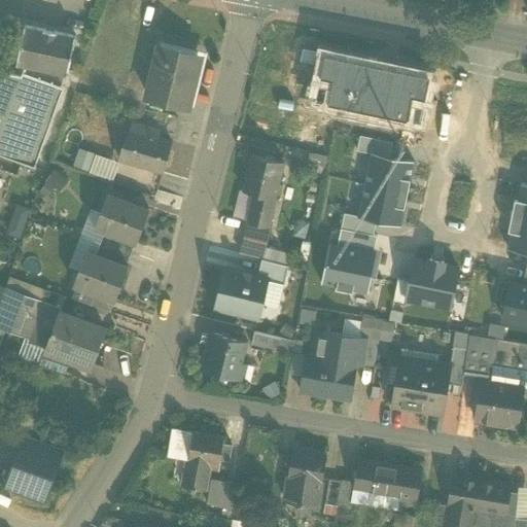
[(57,32),(43,29),(24,26),(15,64),(66,74),(68,75),(76,36),(57,32)]
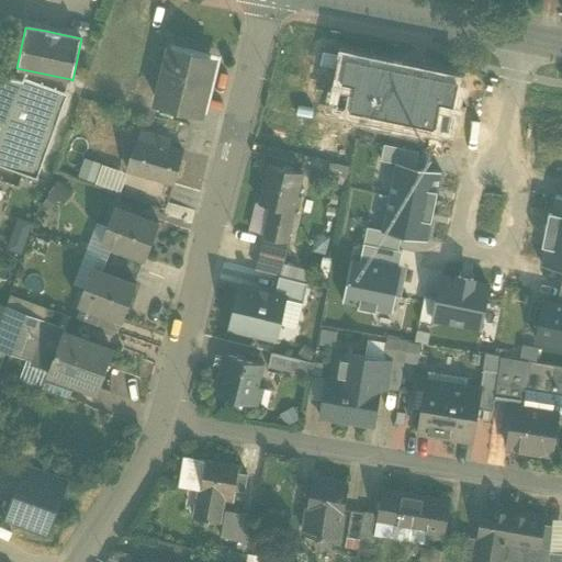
[(212,62),(169,51),(157,102),(200,113),(212,62)]
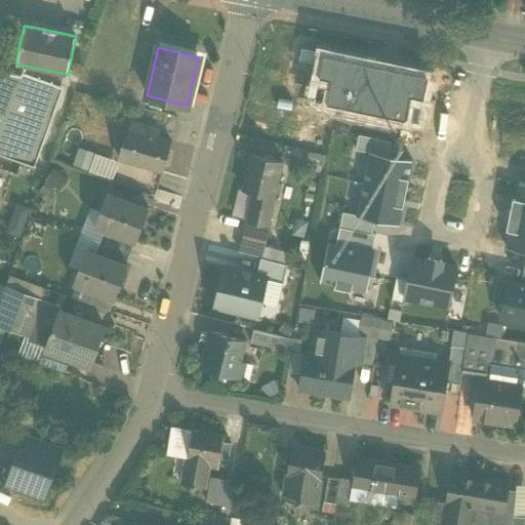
[(25,66),(21,75),(0,70),(0,154),(35,166),(63,87),(61,86),(66,74),(25,66)]
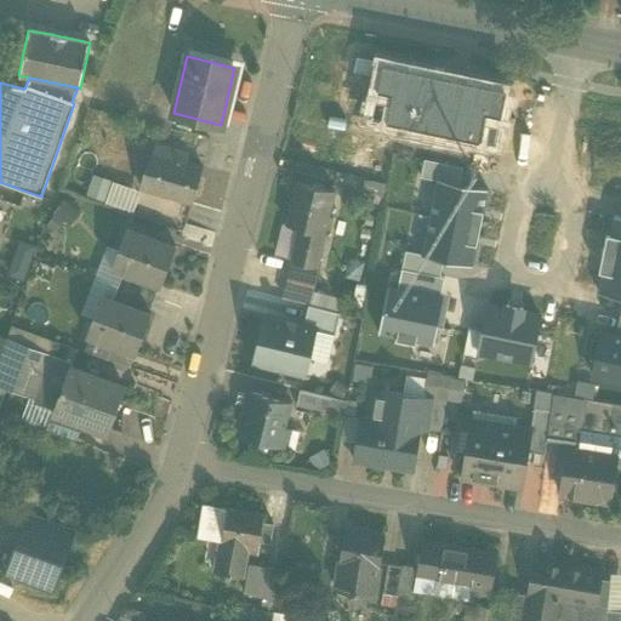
[(181,153),(154,146),(153,152),(151,152),(140,188),(192,203),(201,167),(178,160),(181,153)]
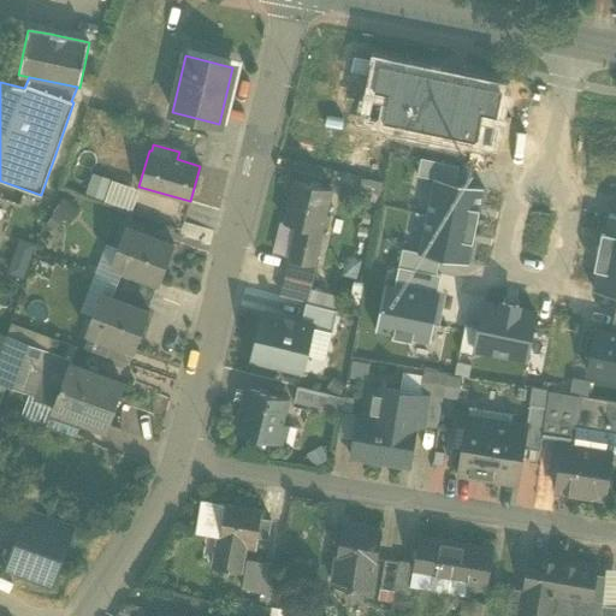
[(90,172),(83,193),(130,207),(136,187),(90,172)]
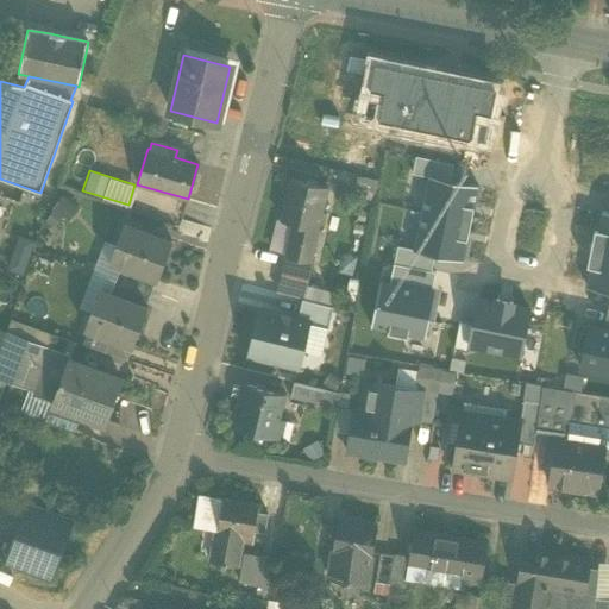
[(466,263),(482,184),(420,173),(406,251),(434,257),(466,263)]
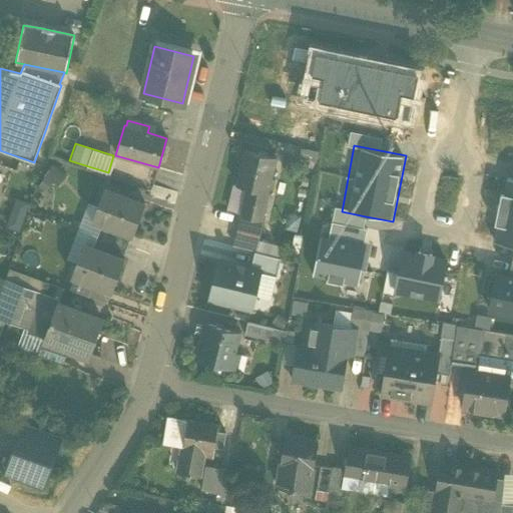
[(275,157),(244,150),(236,186),(246,188),(240,215),(263,220),(269,193),(267,193),(275,157)]
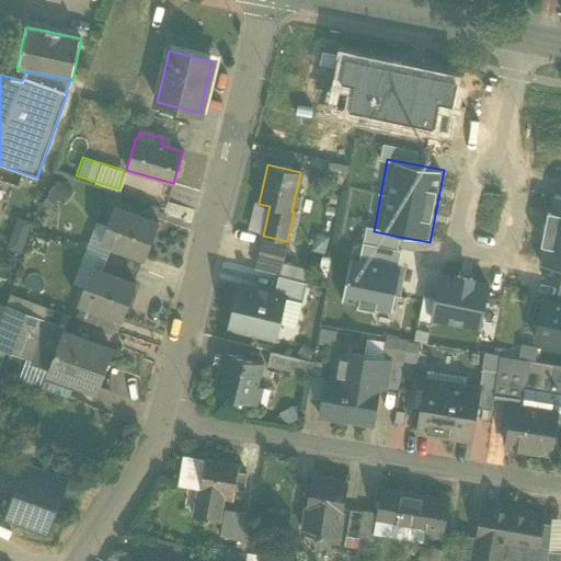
[(173,183),(126,170),(119,194),(165,210),(173,183)]
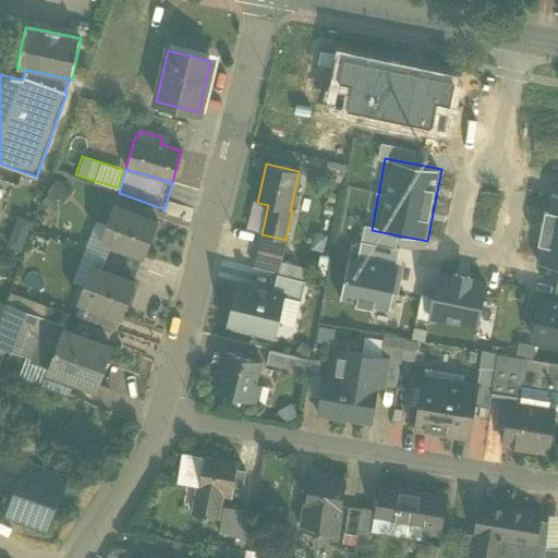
[(557,195),(549,194),(545,215),(543,227),(537,251),(535,258),(557,263),(557,195)]
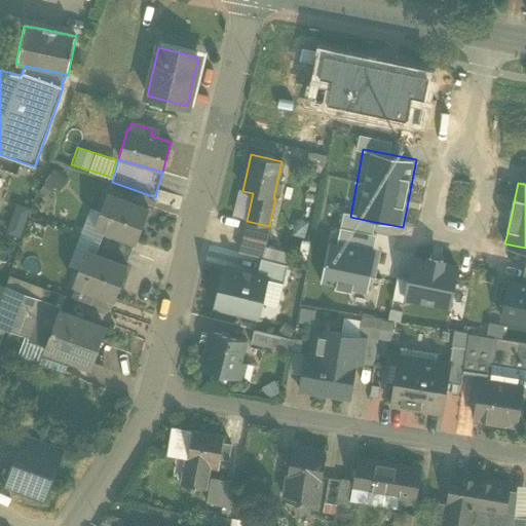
[(149,208),(108,192),(101,212),(109,215),(103,229),(105,230),(136,241),(137,241),(149,208)]
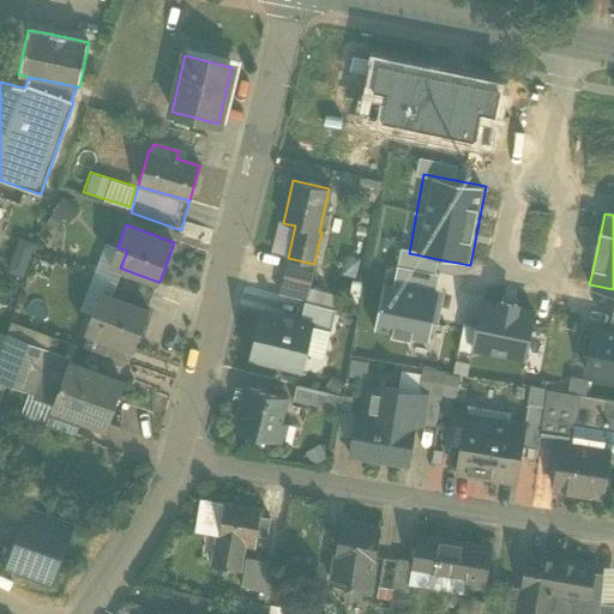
[(7,270),(22,274),(31,241),(17,238),(7,270)]
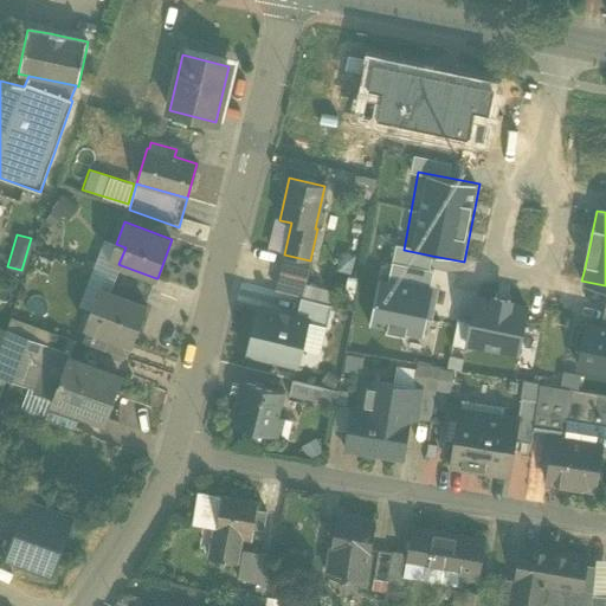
[(429,274),(432,256),(404,250),(394,249),(391,265),(429,274)]
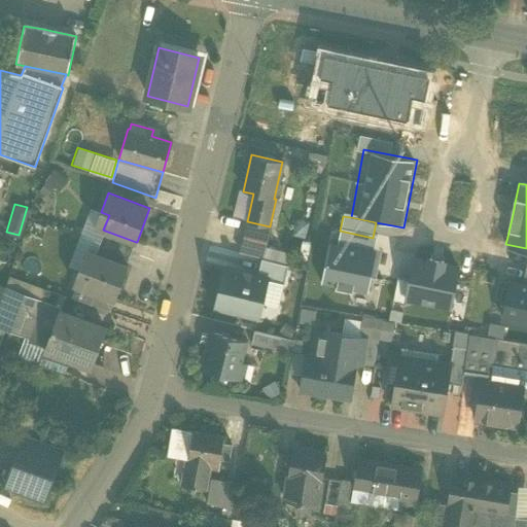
[(136,242),(105,231),(100,243),(131,254),(136,242)]
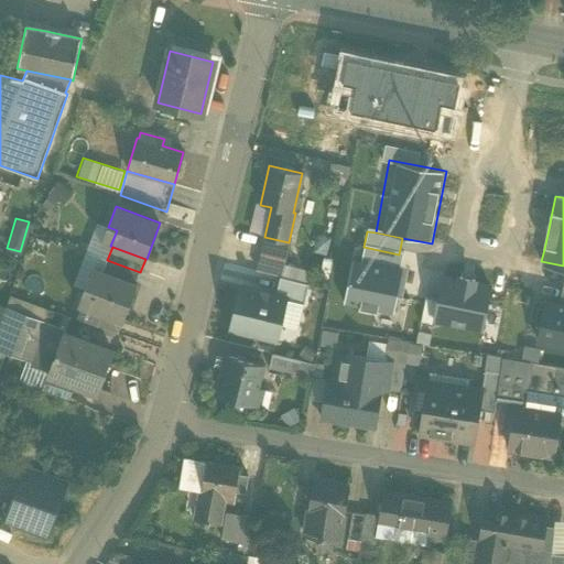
[(359,263),(398,272),(402,256),(399,255),(364,247),(359,263)]
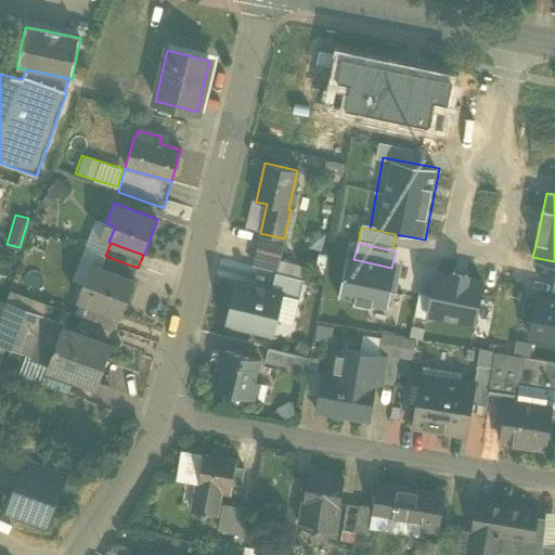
[(138,268),(105,256),(101,268),(133,281),(138,268)]
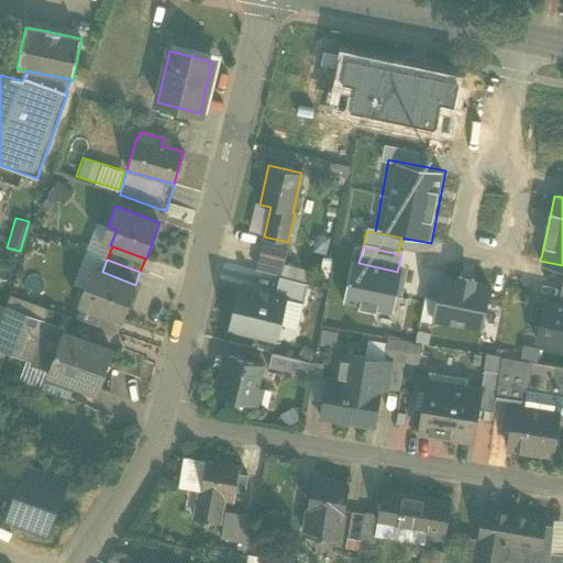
[(359,263),(353,262),(343,306),(389,316),(399,273),(397,272),(359,263)]
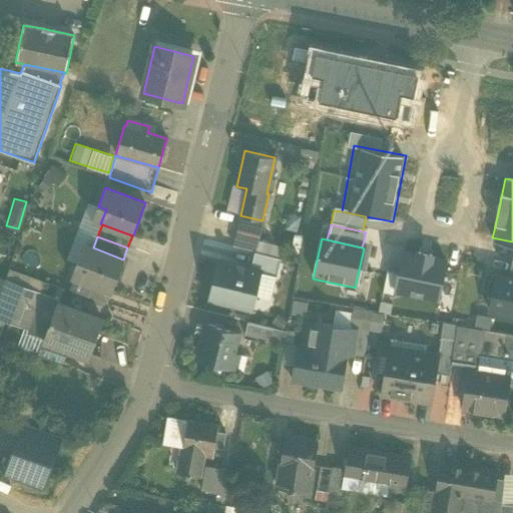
[(93,247),(92,247),(87,261),(79,258),(71,278),(112,293),(124,260),(123,260),(93,247)]
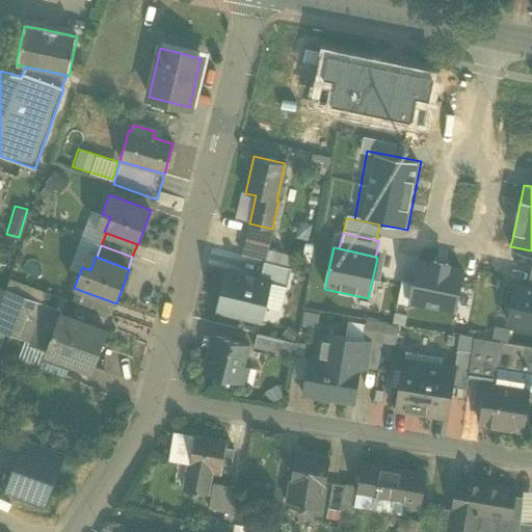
[(459,270),(418,262),(409,306),(451,314),(459,270)]
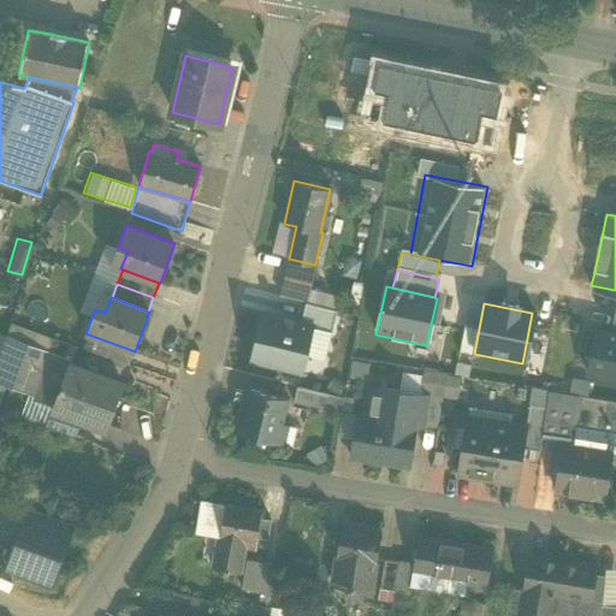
[(336,312),(308,304),(303,325),(314,327),(314,330),(331,333),(336,312)]
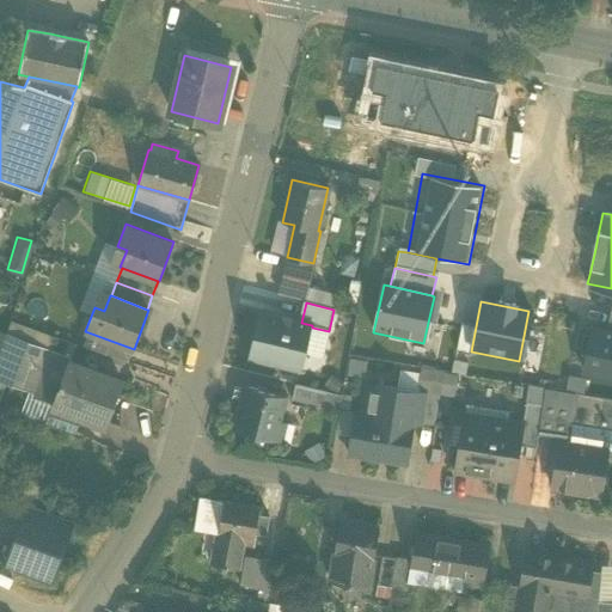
[(301,323),(261,312),(249,359),(300,372),(312,328),(312,325),(301,323)]
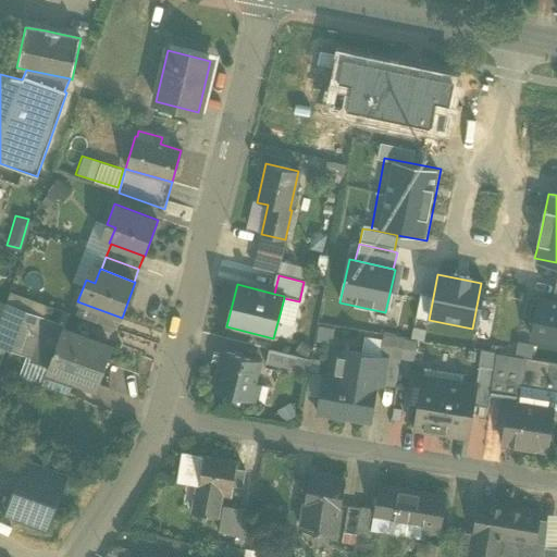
[(556,301),(552,301),(540,298),(530,343),(556,348),(556,301)]
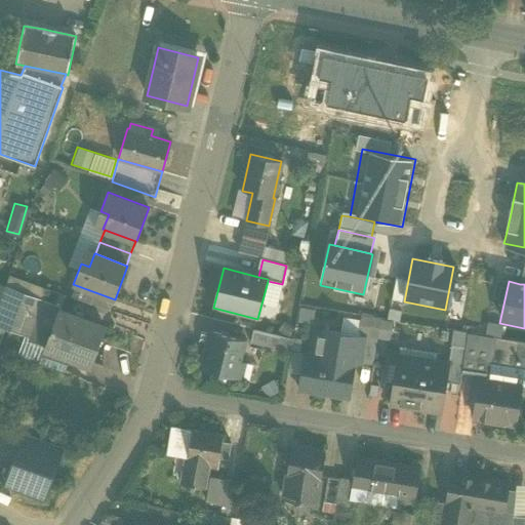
[(29,333),(41,300),(5,287),(0,299),(0,324),(29,335),(29,333)]
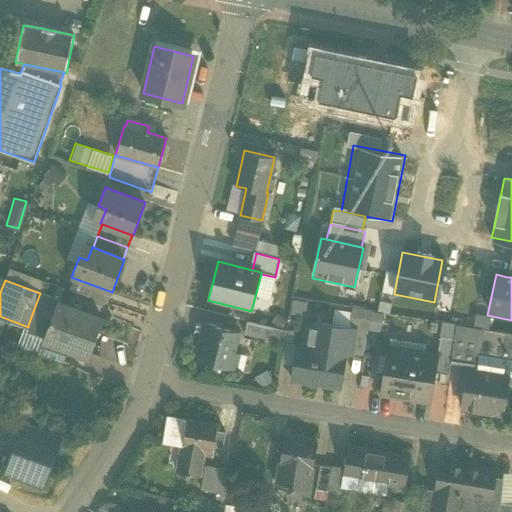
[(40,293),(28,325),(47,331),(57,303),(58,303),(59,299),(40,293)]
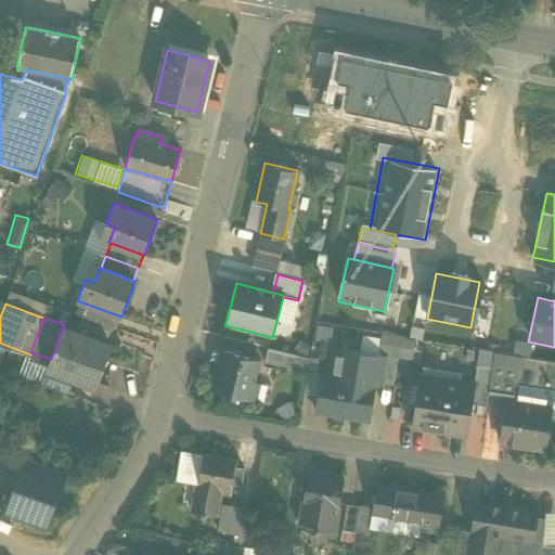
[(326,340),(328,326),(315,324),(313,338),(326,340)]
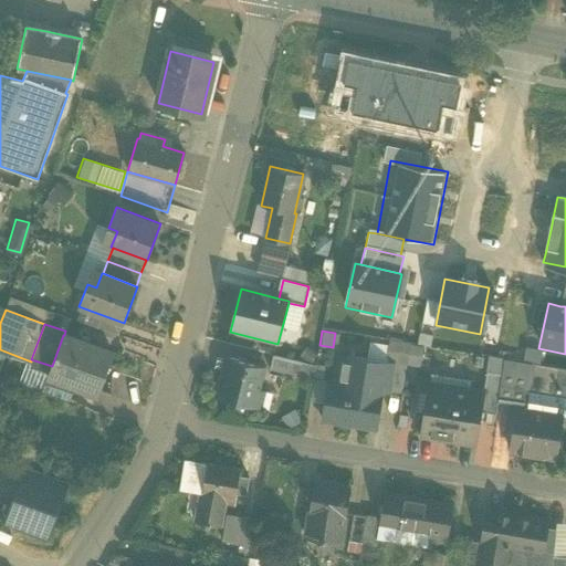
[(64,335),(63,335),(52,366),(49,377),(50,377),(52,373),(76,381),(97,389),(95,394),(97,395),(113,353),(64,335)]
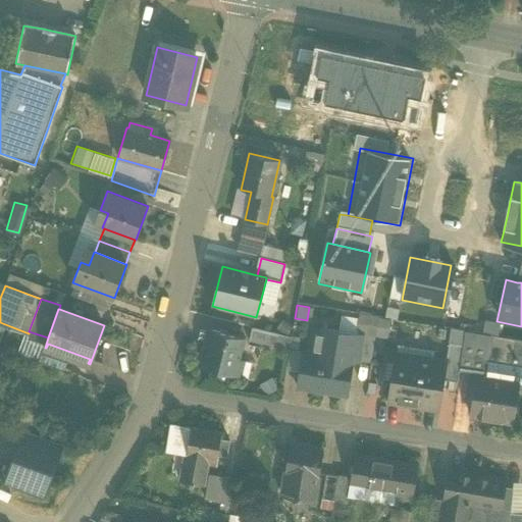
[(390,320),(378,318),(375,335),(387,337),(390,320)]
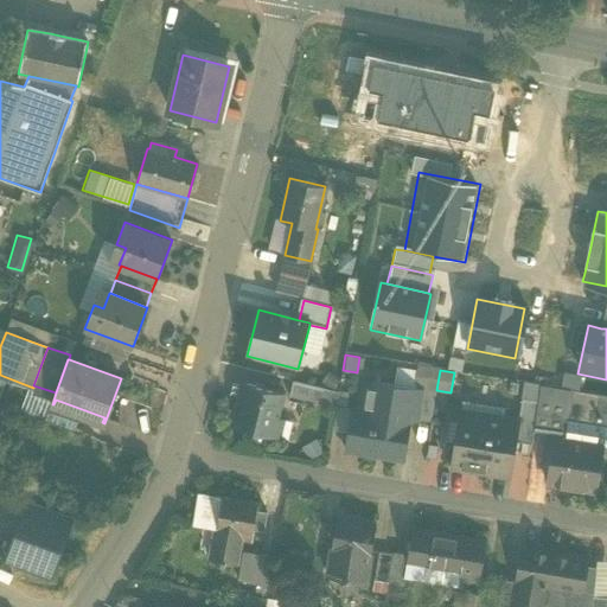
[(321,388),(293,381),(288,397),(318,404),(321,388)]
